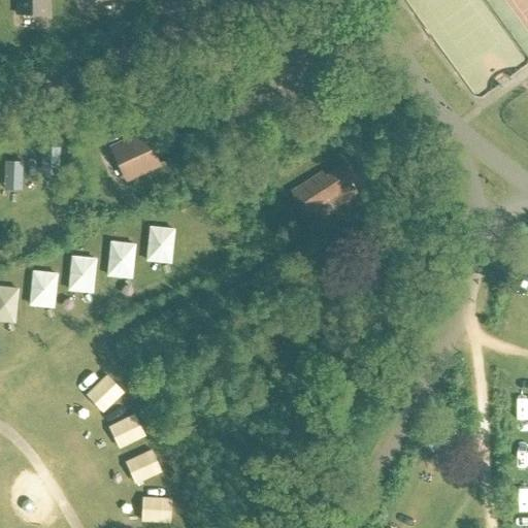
[(17,0),(17,14),(47,14),(46,0),(17,0)]
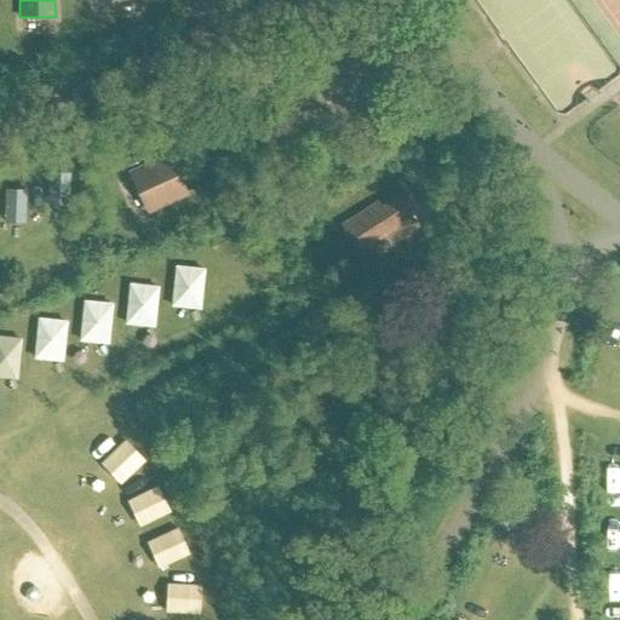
[(131,174),(148,211),(185,194),(168,156),(131,174)]
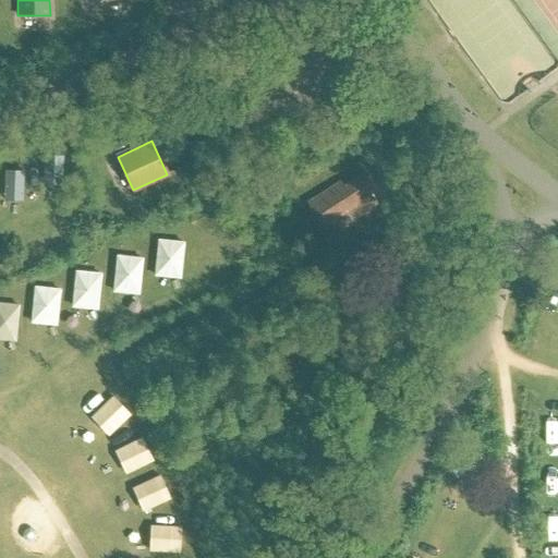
[(46,150),(46,179),(64,180),(64,150),(46,150)]
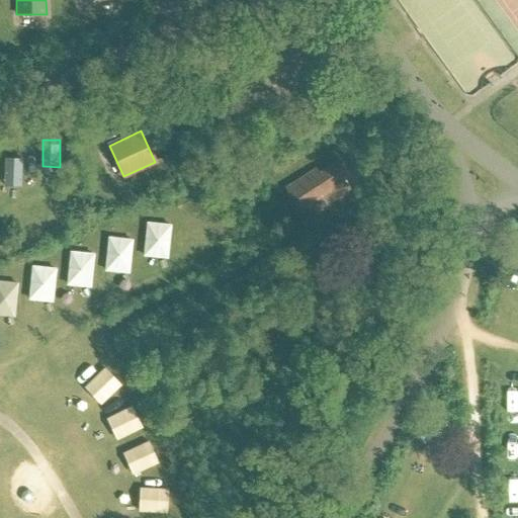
[(23,159),(3,158),(2,186),(22,187),(23,159)]
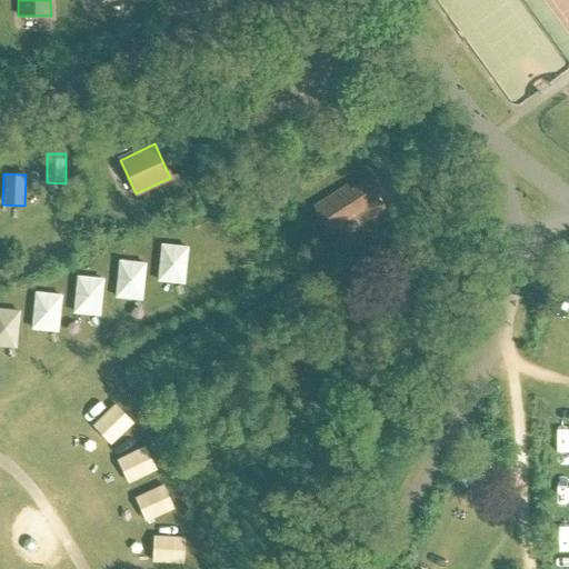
[(379,197),(382,196),(371,177),(352,189),(349,185),(315,207),(332,236),(357,220),(360,226),(387,209),(379,197)]
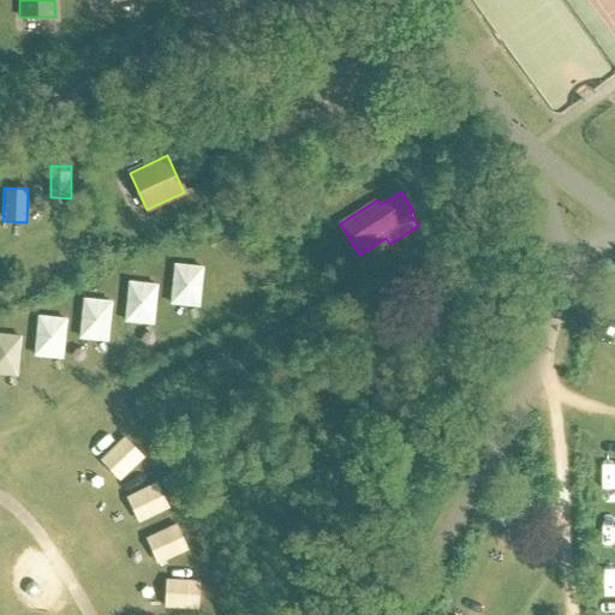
[(204,263),(174,261),(171,304),(201,306),(204,263)]
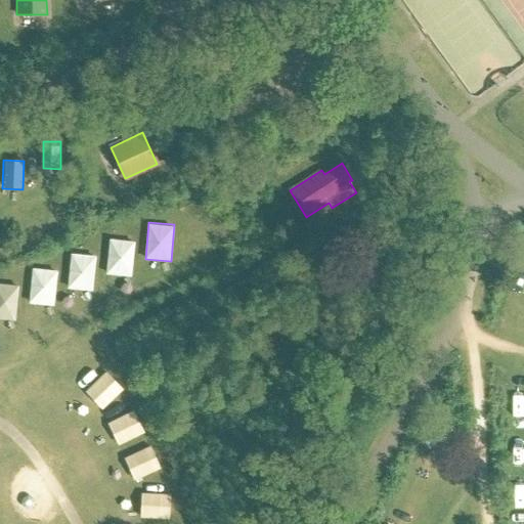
[(135,241),(108,238),(106,275),(133,276),(135,241)]
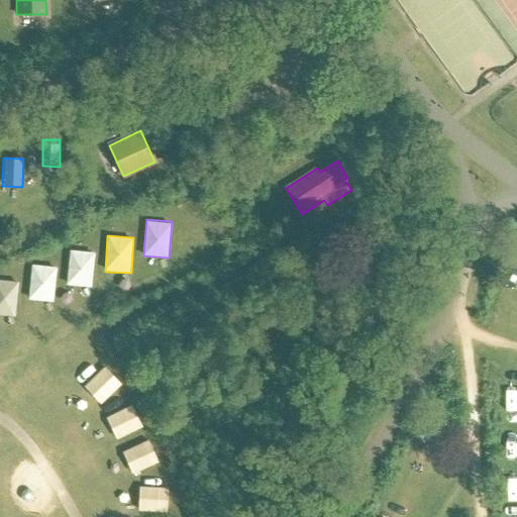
[(97,251),(71,249),(68,285),(93,287),(97,251)]
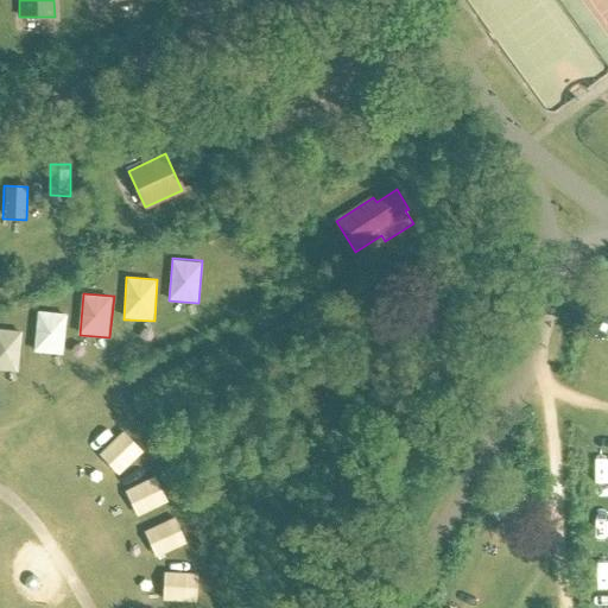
[(68,314),(38,310),(33,353),(63,355),(68,314)]
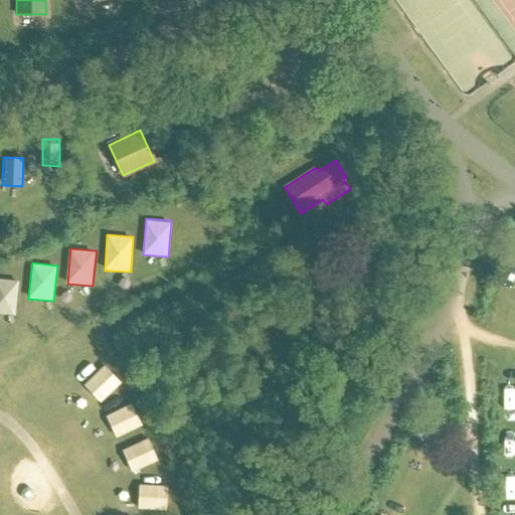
[(0,313),(16,315),(19,280),(0,278),(0,313)]
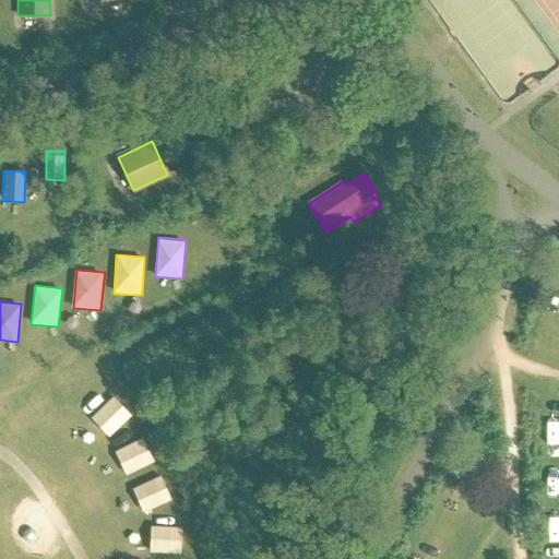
[(114,406),(97,415),(106,433),(123,426),(114,406)]
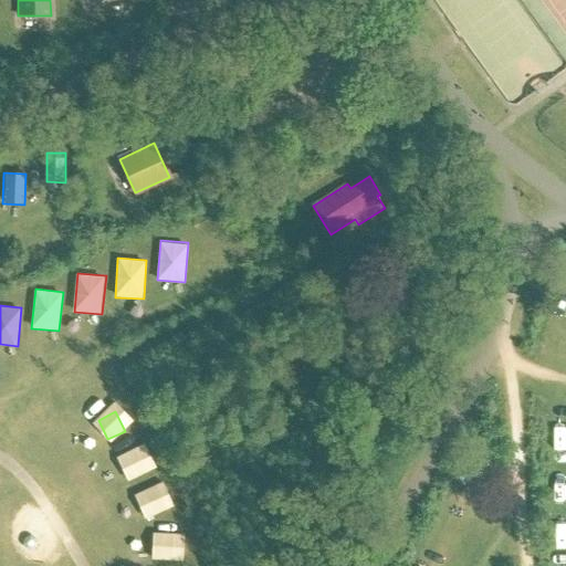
[(135,448),(114,458),(124,477),(144,467),(135,448)]
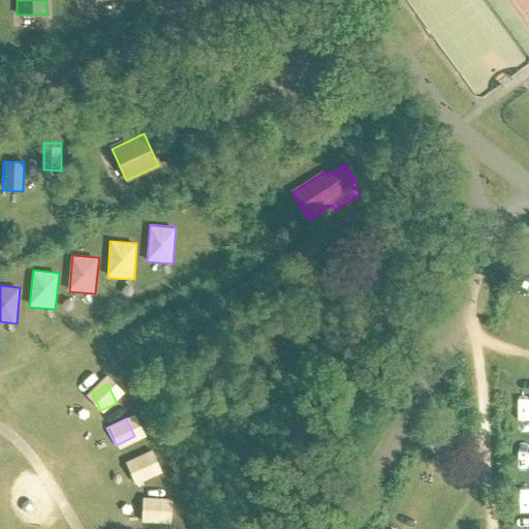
[(143,456),(124,464),(132,483),(151,474),(143,456)]
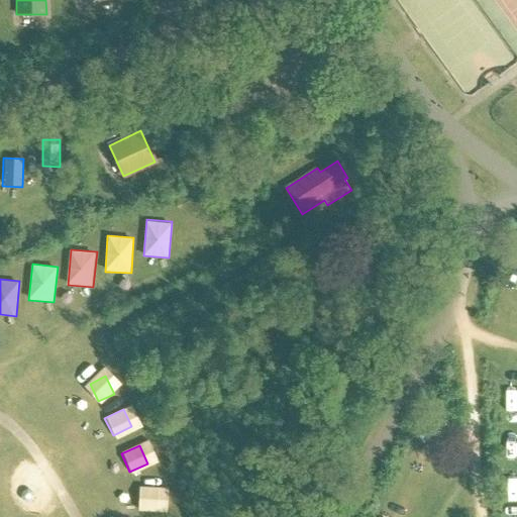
[(154,479),(137,488),(146,505),(164,497),(154,479)]
